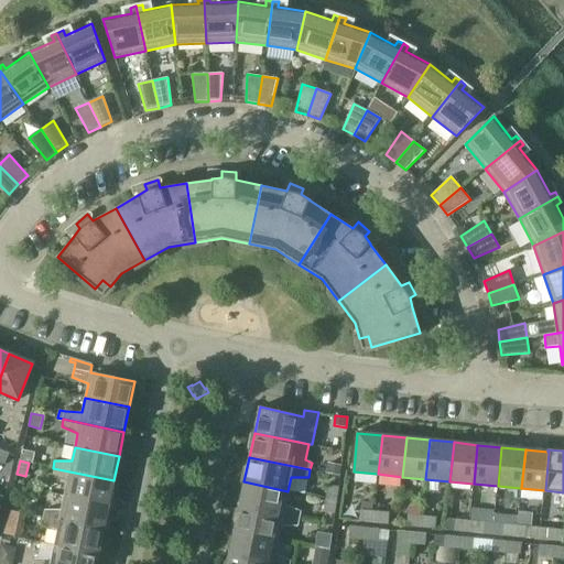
[(327,463),(326,472),(339,475),(340,465),(327,463)]
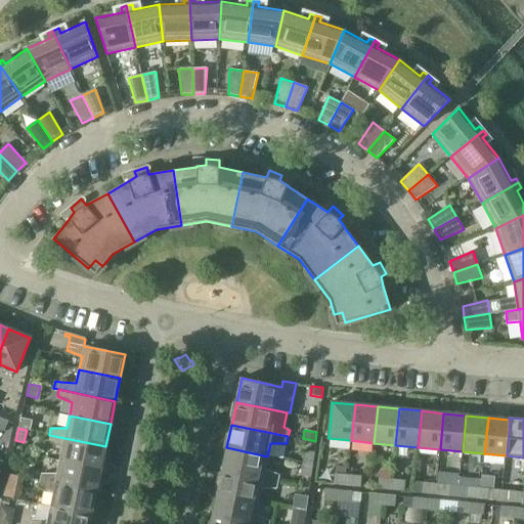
[(62,448),(60,461),(101,470),(105,446),(49,435),(48,442),(62,448)]
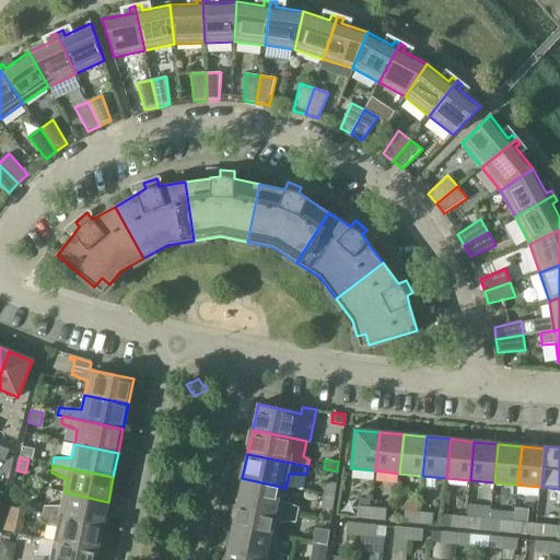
[(283,501),(286,488),(242,478),(237,503),(298,515),(299,508),(283,501)]
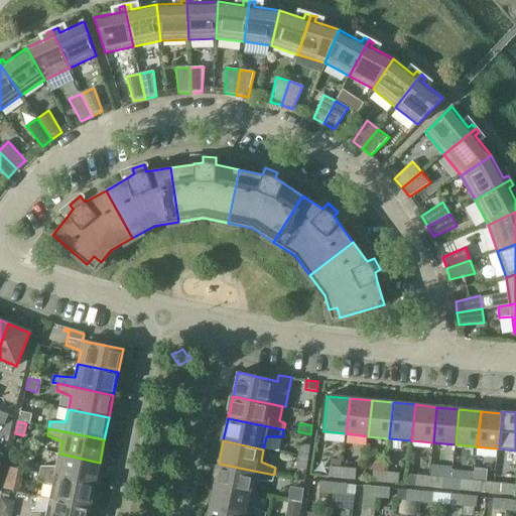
[(299,443),(297,457),(308,459),(310,445),(299,443)]
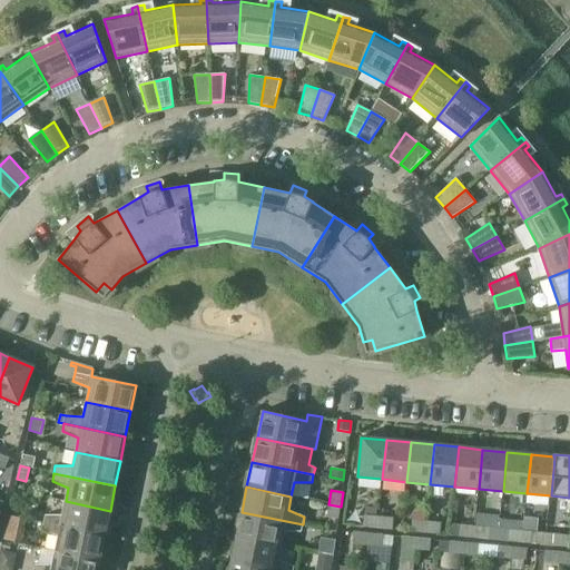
[(105,536),(110,511),(66,501),(62,516),(45,516),(43,522),(105,536)]
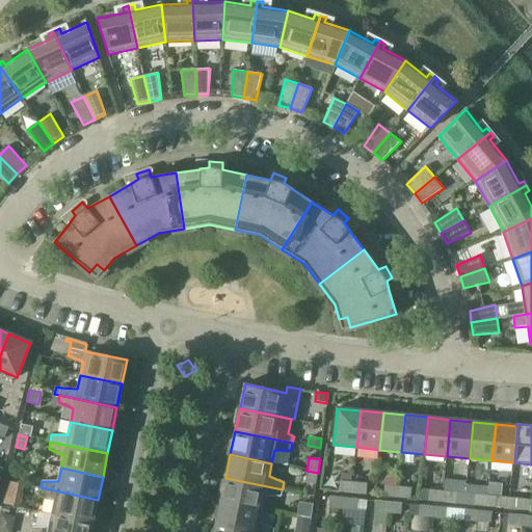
[(304,483),(316,484),(318,473),(307,471),(304,483)]
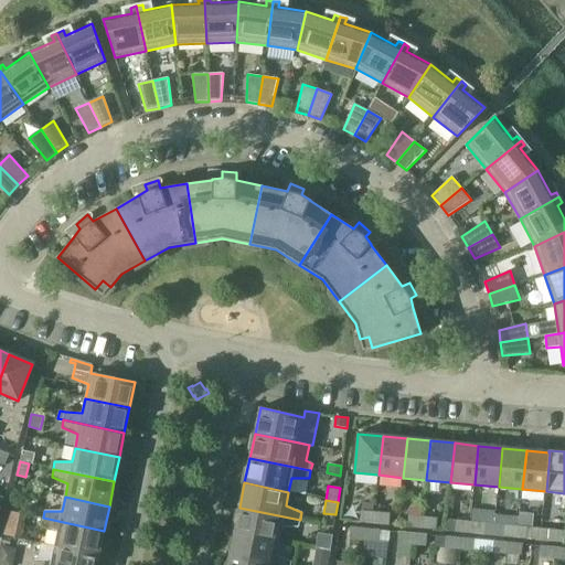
[(240,508),(234,532),(278,541),(281,528),(298,528),(300,520),(240,508)]
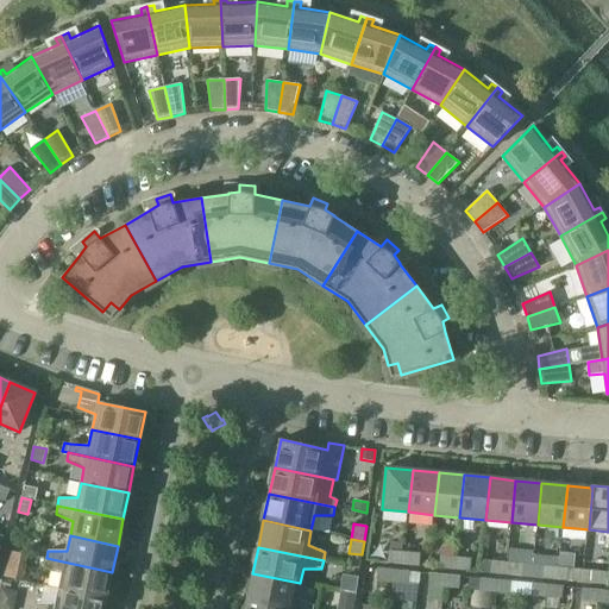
[(388,563),(403,564),(405,552),(389,551),(388,563)]
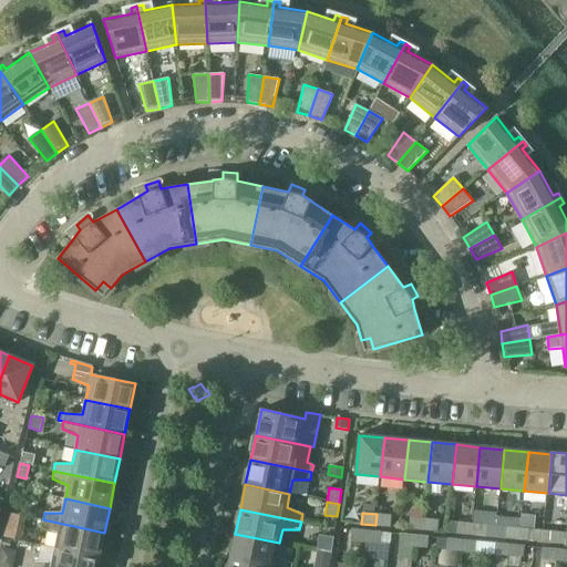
[(391,516),(377,514),(375,525),(390,526),(391,516)]
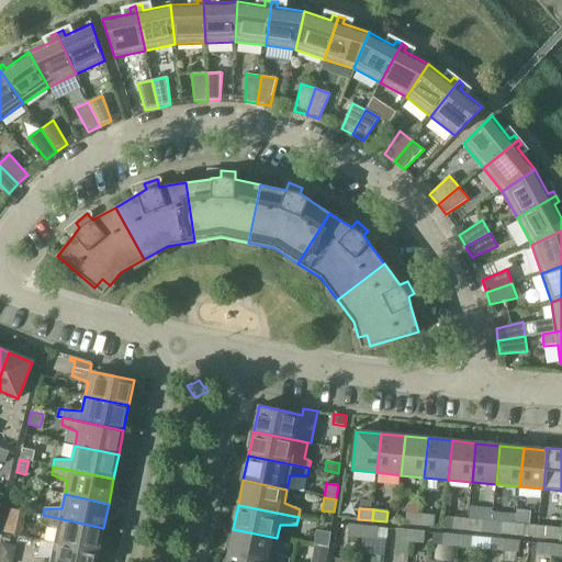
[(405,524),(419,525),(420,515),(406,513),(405,524)]
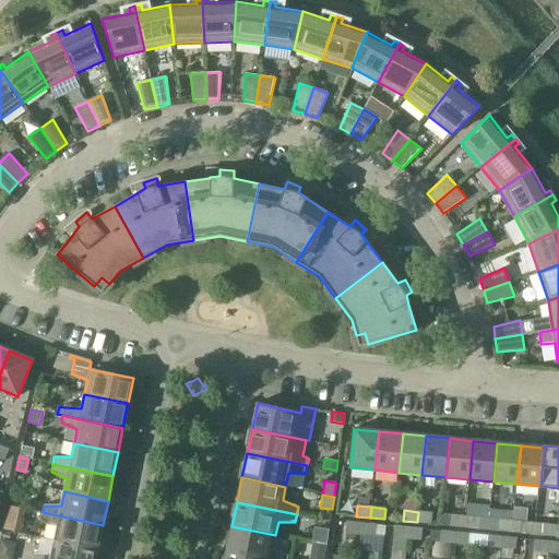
[(499,520),(498,531),(511,532),(512,521),(513,512),(499,511),(499,520)]
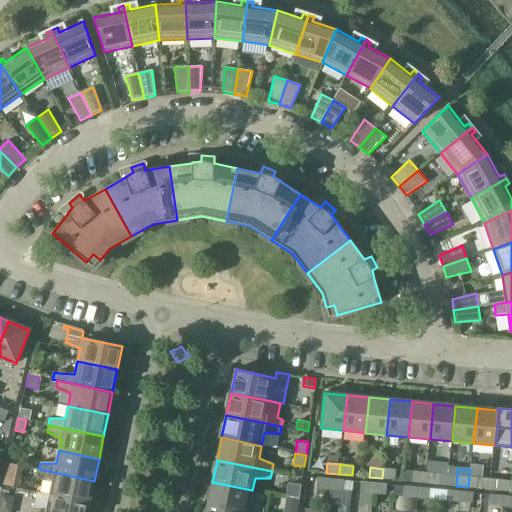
[(89,503),(94,481),(39,469),(37,476),(52,482),(49,495),(89,503)]
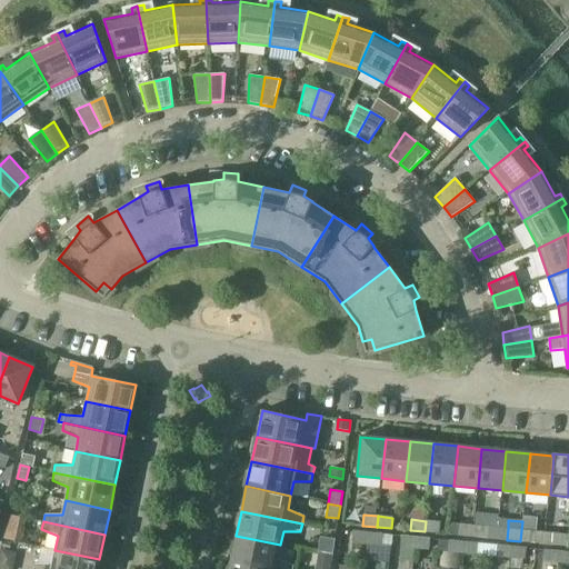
[(440,522),(426,521),(425,531),(439,533),(440,522)]
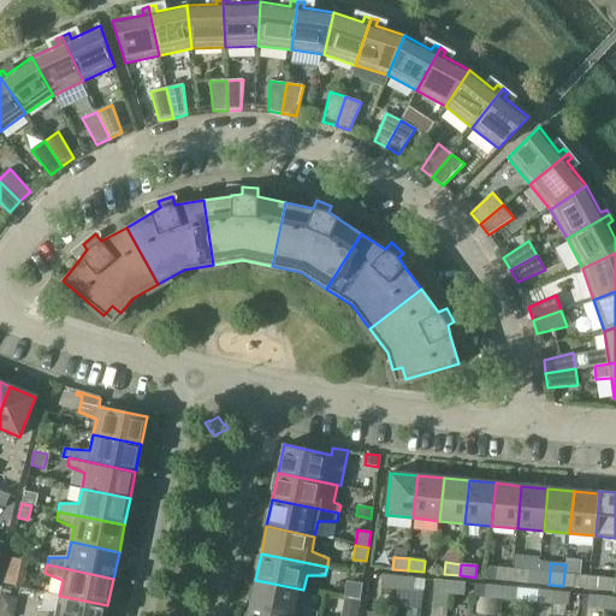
[(496,579),(511,581),(513,569),(497,568),(496,579)]
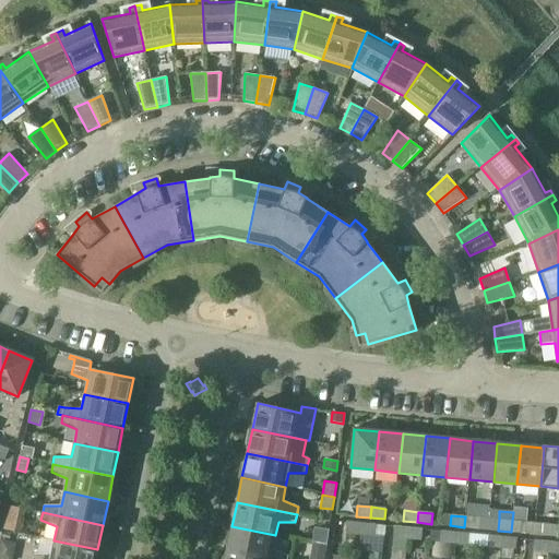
[(465,516),(464,527),(478,528),(479,518),(465,516)]
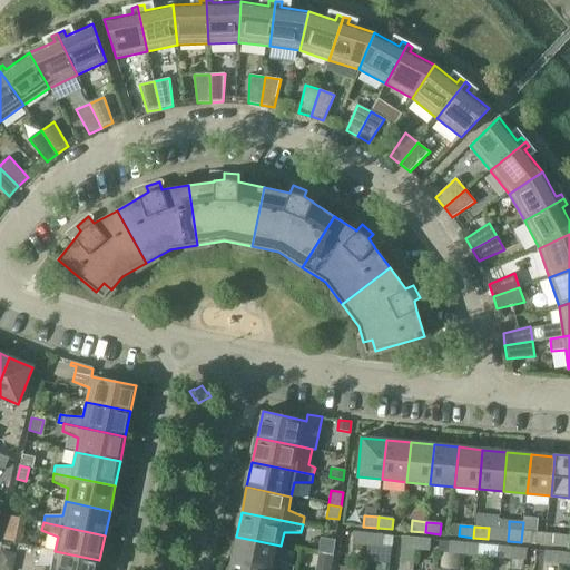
[(22,532),(5,529),(2,540),(20,543),(22,532)]
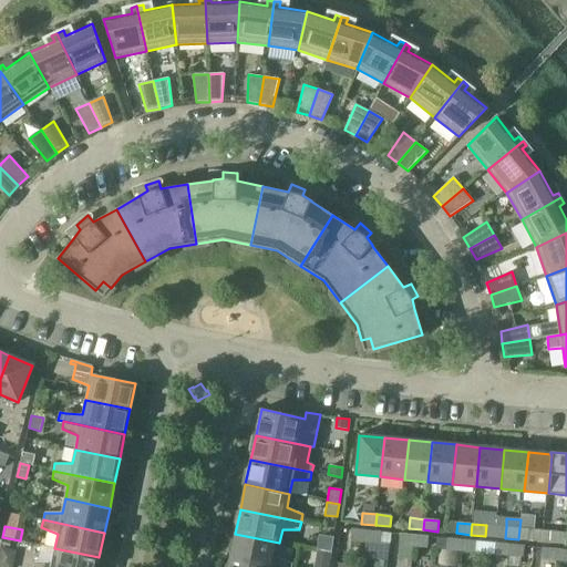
[(519,528),(518,539),(533,540),(534,529),(519,528)]
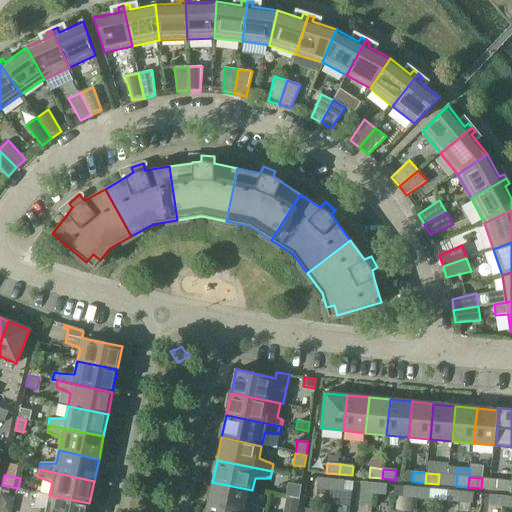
[(317,488),(330,489),(331,479),(318,478),(317,488)]
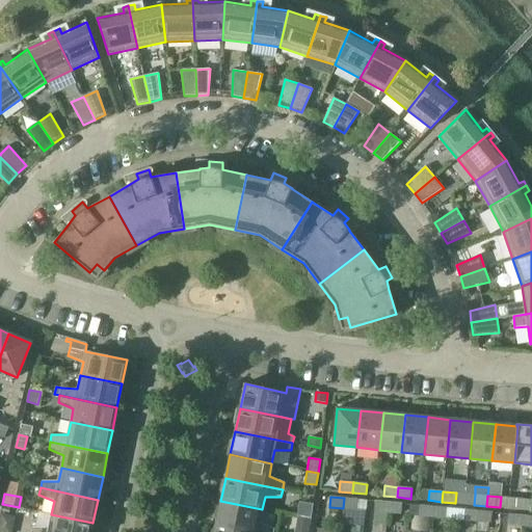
[(357,500),(344,498),(343,508),(356,509),(357,500)]
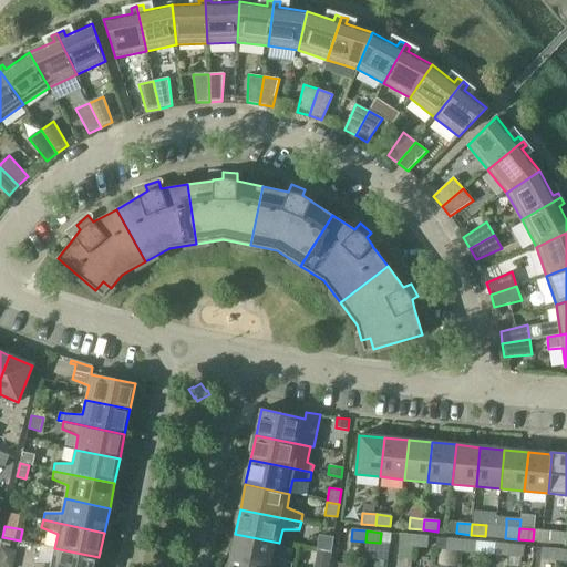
[(566,533),(552,532),(550,543),(566,544),(566,538),(566,533)]
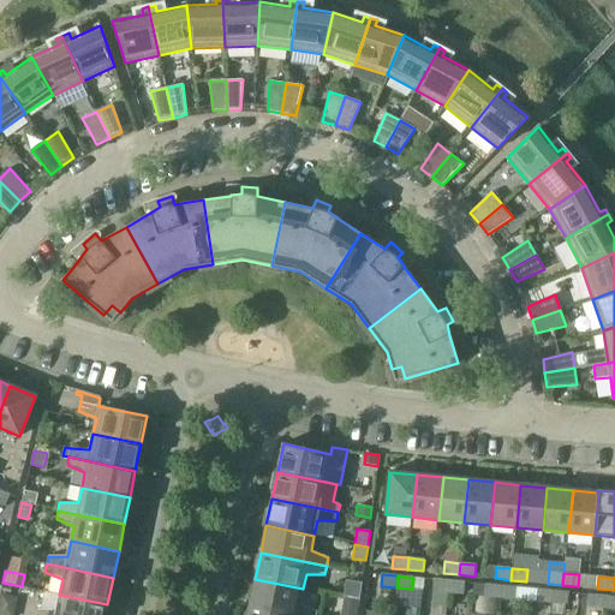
[(255,579),(250,605),(293,614),(316,614),(317,611),(300,604),(303,589),(255,579)]
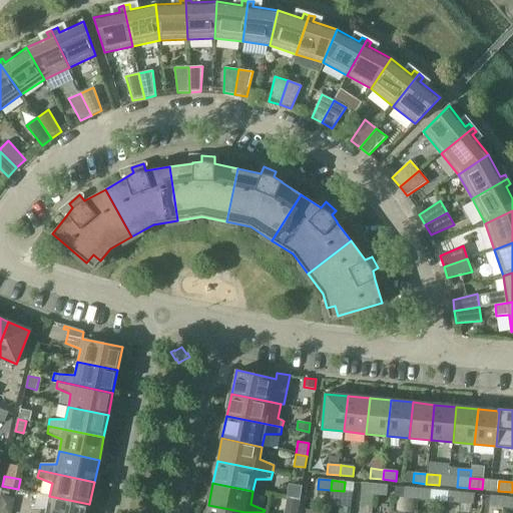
[(361,493),(374,494),(375,485),(362,483),(361,493)]
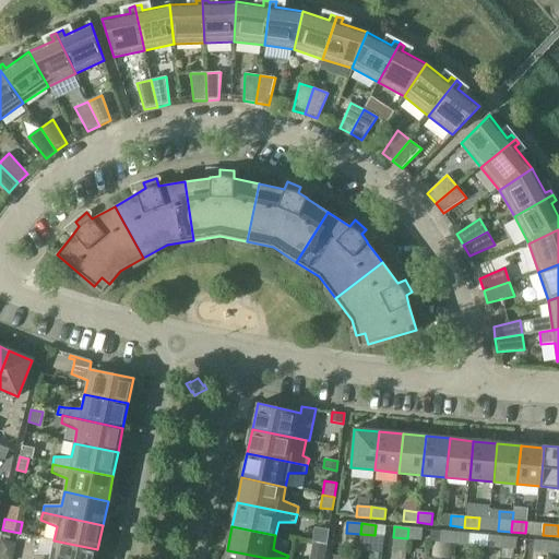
[(314,527),(312,543),(326,544),(329,530),(314,527)]
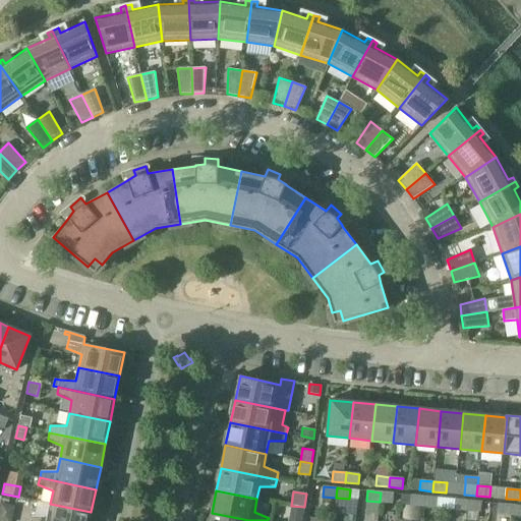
[(394,494),(381,493),(380,502),(393,504),(394,494)]
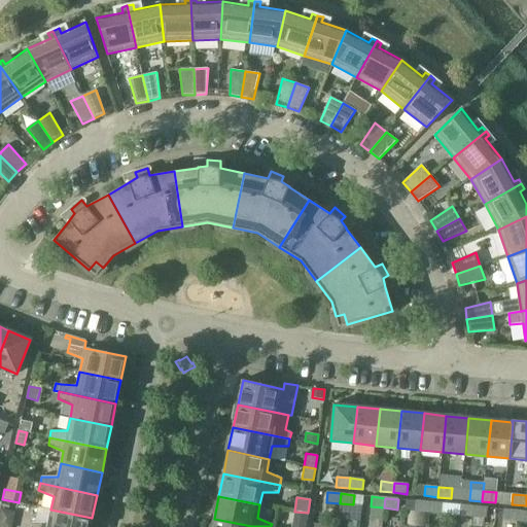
[(407,500),(406,511),(409,511),(415,511),(416,501),(407,500)]
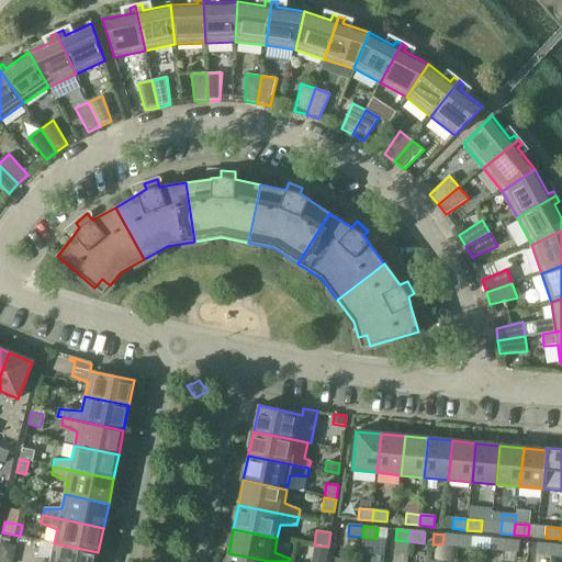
[(442,544),(456,547),(457,536),(444,535),(442,544)]
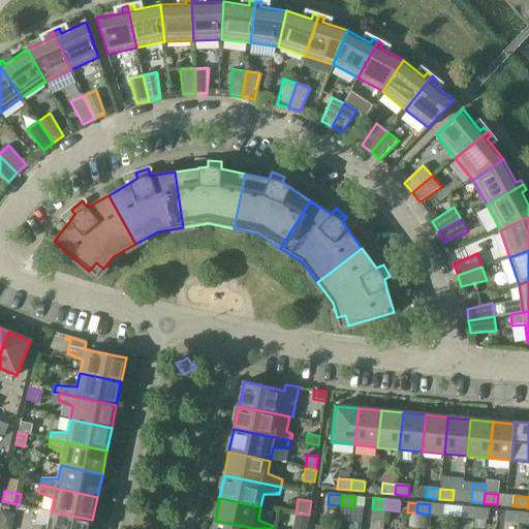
[(444,505),(430,504),(429,515),(443,516),(444,505)]
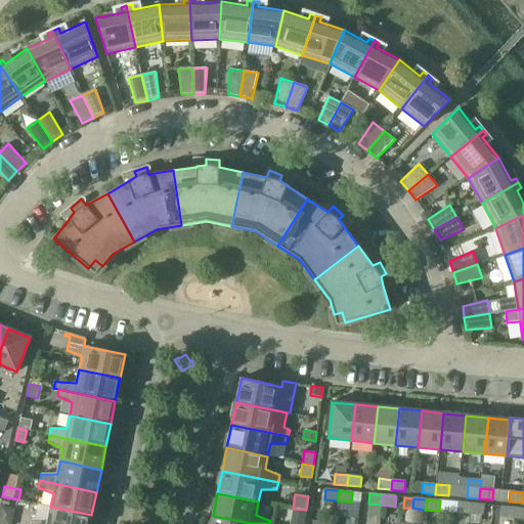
[(457,513),(470,514),(471,504),(459,503),(457,513)]
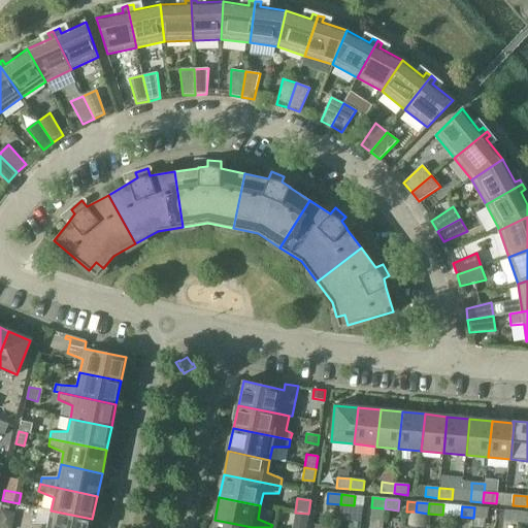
[(488,508),(474,507),(473,518),(487,519),(488,508)]
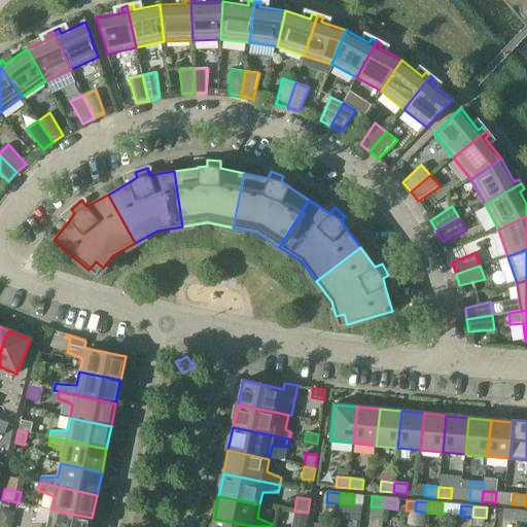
[(11,526),(14,518),(10,511),(1,508),(0,512),(0,526),(11,526)]
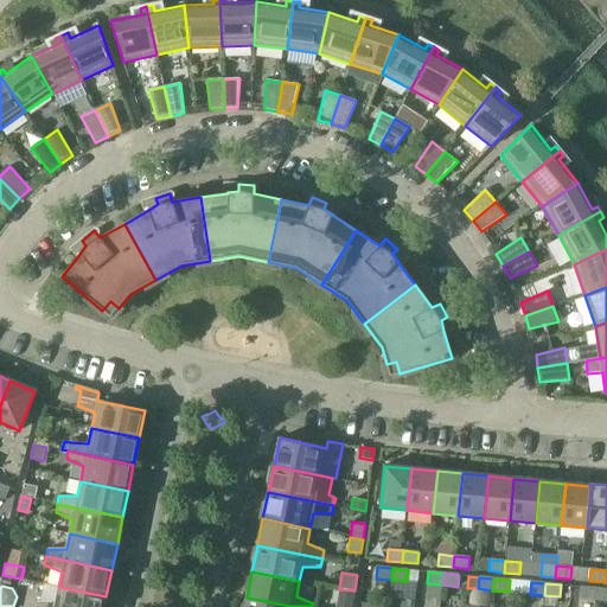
[(103,606),(106,596),(58,587),(56,601),(37,601),(36,606),(103,606)]
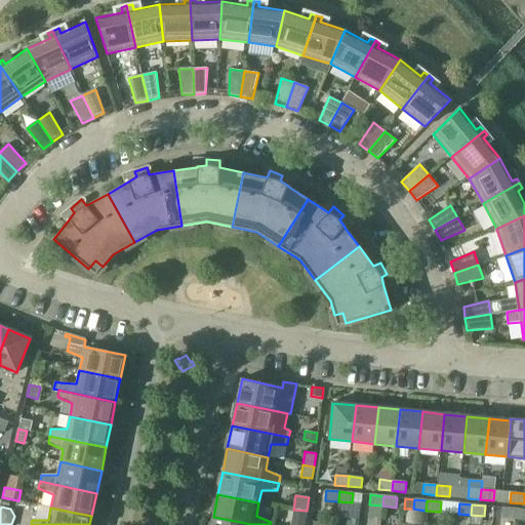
[(502,518),(515,519),(516,509),(503,508),(502,518)]
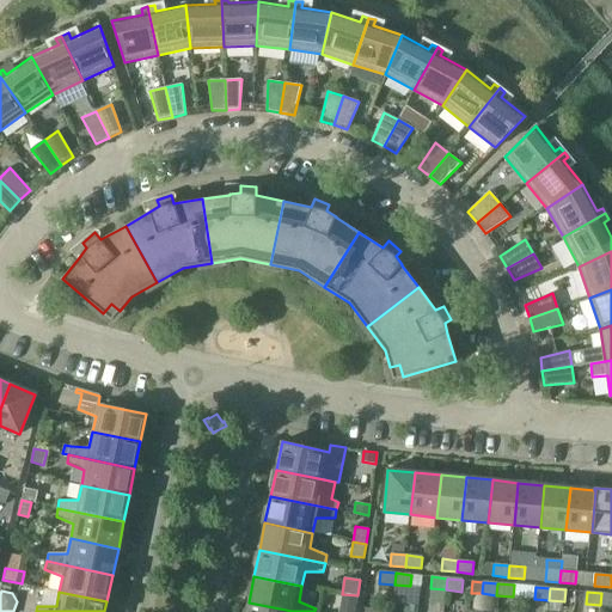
[(611,594),(601,593),(600,605),(611,606),(611,594)]
